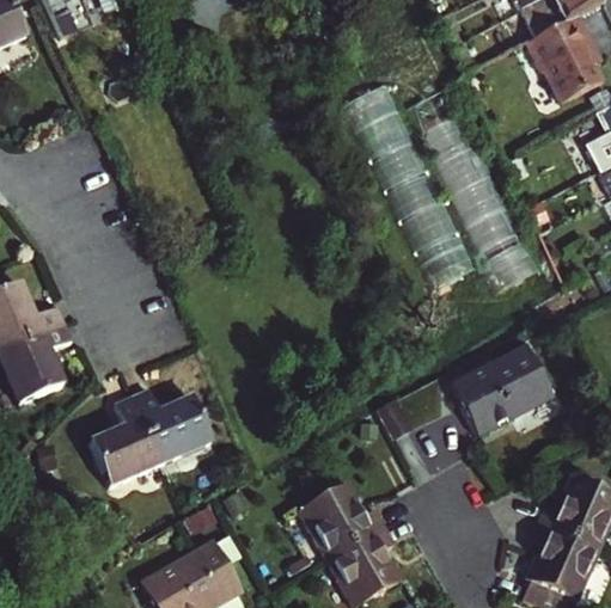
[(0,0),(0,45),(29,32),(13,0),(0,0)]
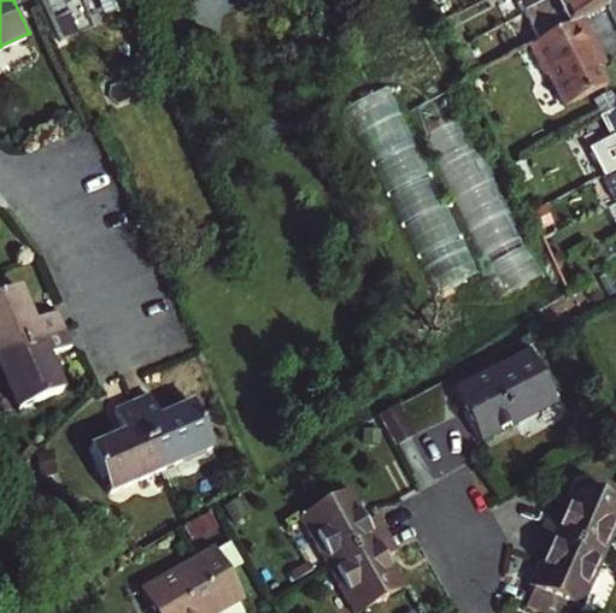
[(42,0),(46,9),(59,37),(125,7),(122,0),(42,0)]
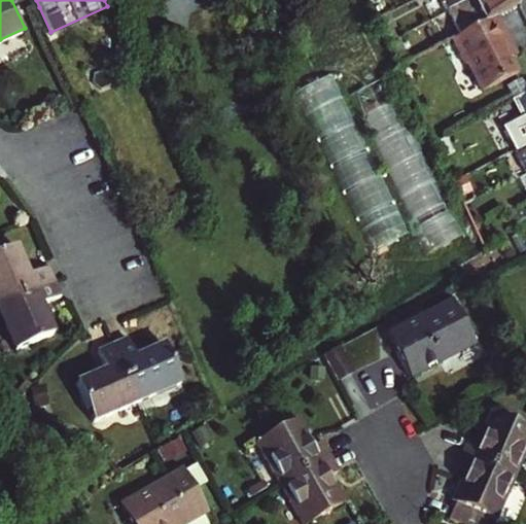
[(496,12),(520,0),(464,0),(456,4),(450,8),(457,22),(463,18),(468,27),(496,12)]
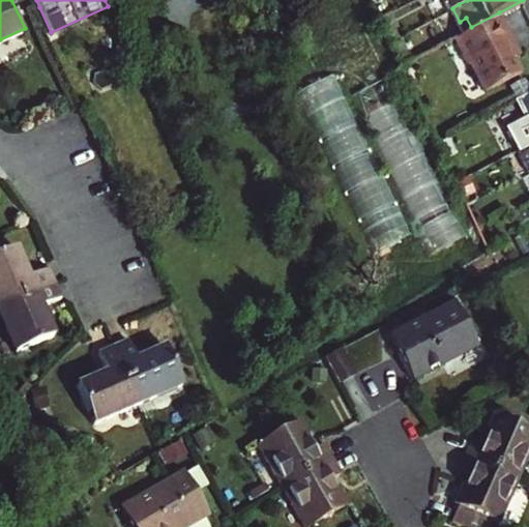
[(521,71),(512,55),(505,42),(512,38),(499,12),(471,27),(454,35),(467,59),(469,57),(486,90),(521,71)]
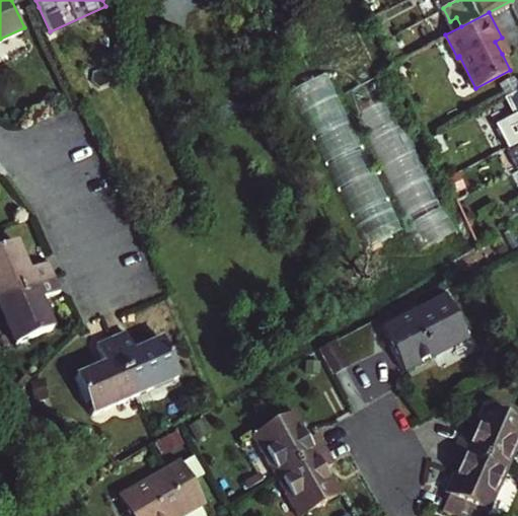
[(509,51),(502,38),(495,42),(502,54),(509,51)]
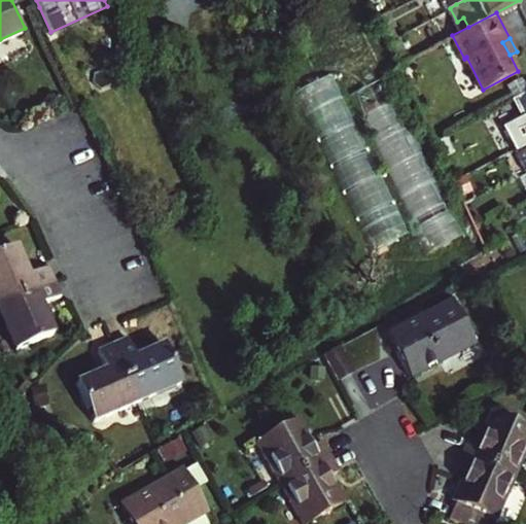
[(376,247),(412,230),(337,70),(301,86),(376,247)]
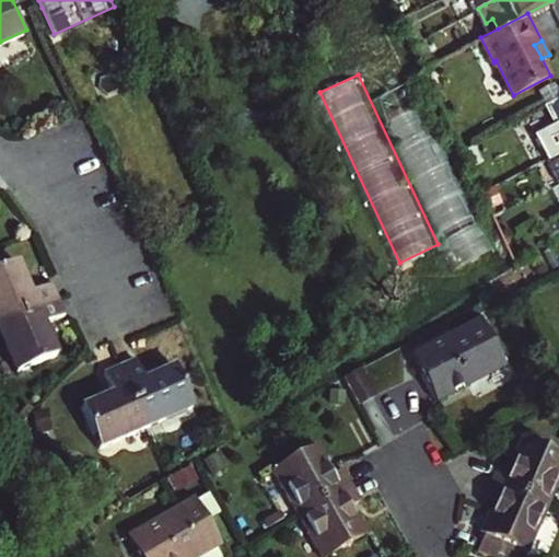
[(535,132),(548,157),(554,153),(558,150),(558,97),(540,107),(550,124),(535,132)]
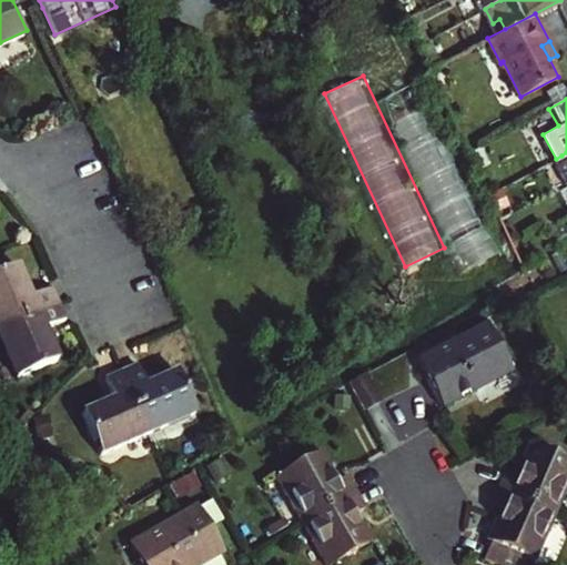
[(433,104),(403,115),(464,266),(494,254),(433,104)]
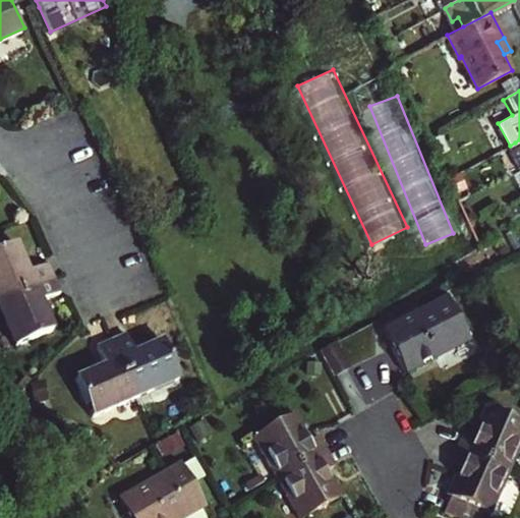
[(18,241),(0,248),(0,300),(57,276),(50,262),(32,269),(18,241)]
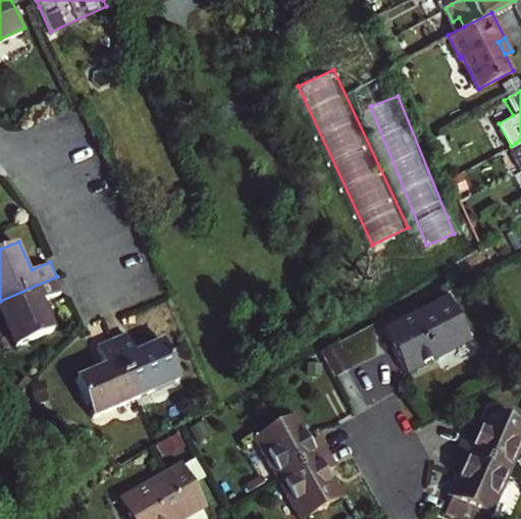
[(0,301),(0,303),(17,346),(55,328),(43,300),(63,291),(57,276),(0,301)]
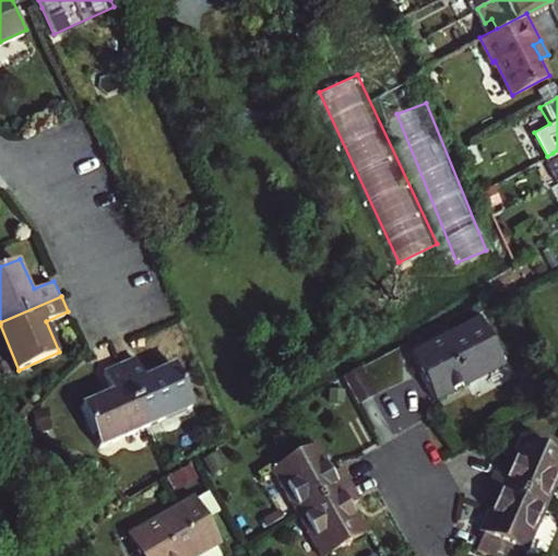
[(477,316),(410,354),(435,397),(502,362),(477,316)]
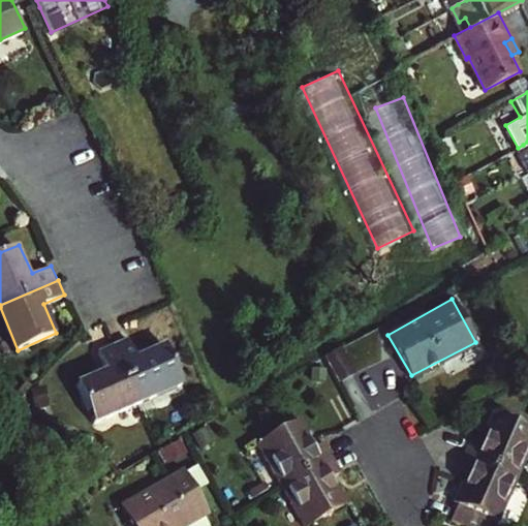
[(134,338),(118,345),(145,403),(189,382),(173,345),(144,358),(134,338)]
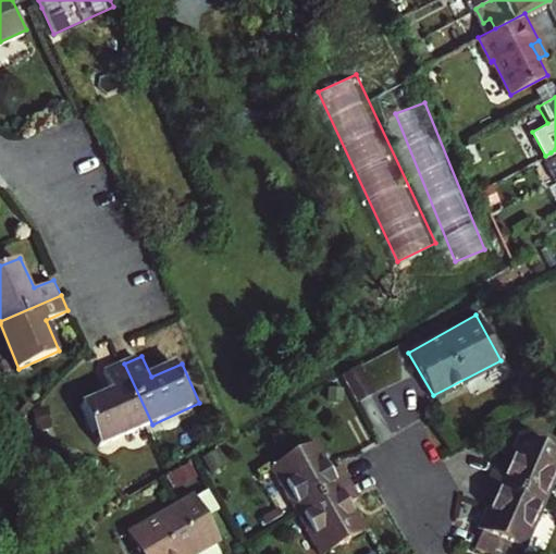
[(124,364),(110,371),(119,391),(89,405),(108,445),(152,425),(124,364)]
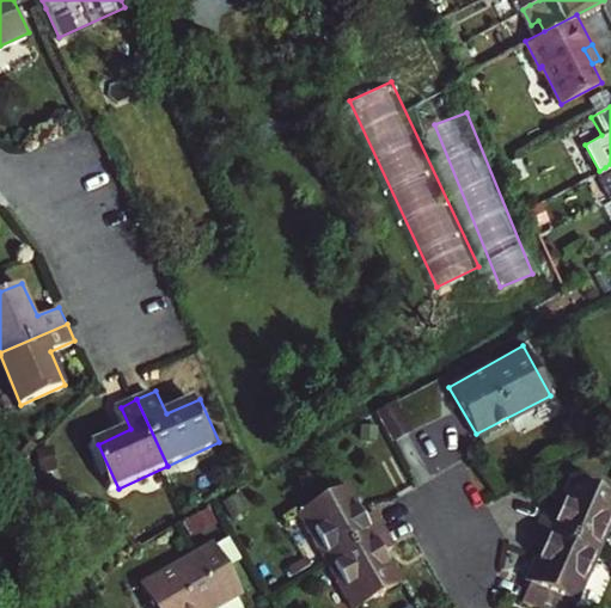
[(371,423),(364,410),(350,417),(358,431),(371,423)]
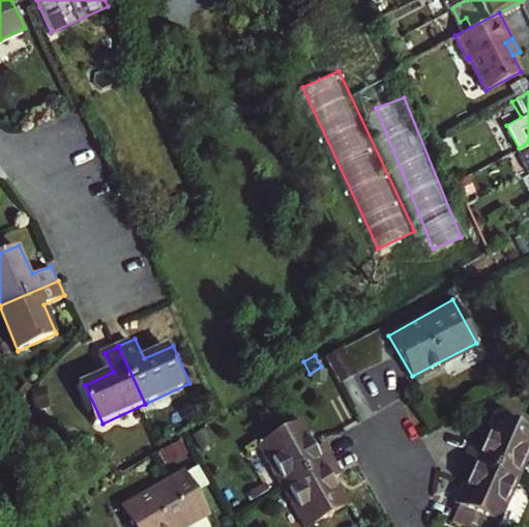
[(519,477),(528,454),(528,429),(495,414),(482,443),(472,439),(466,455),(519,477)]
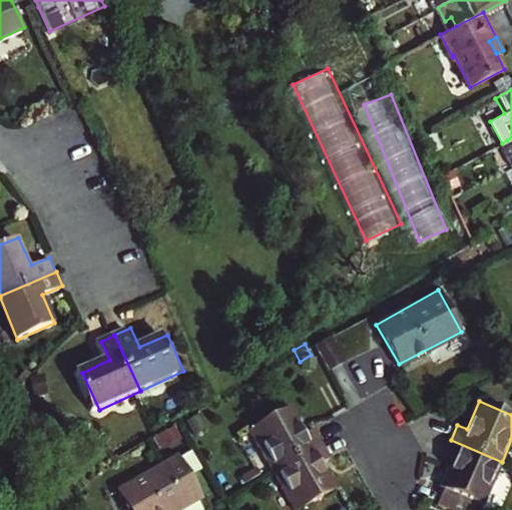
[(291,407),(251,429),(275,469),(324,442),(315,427),(306,432),(291,407)]
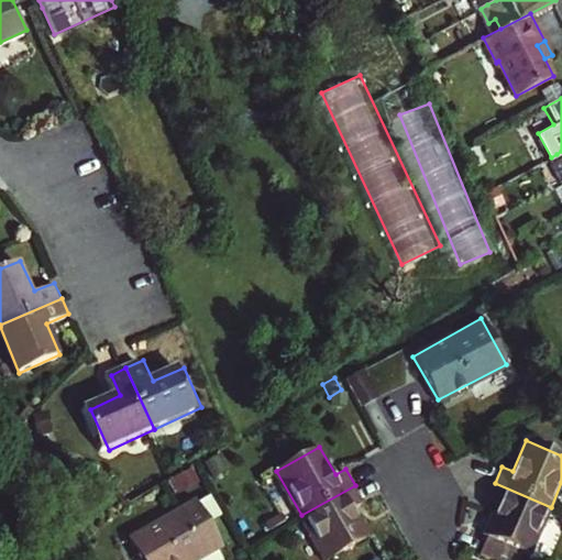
[(495,483),(487,500),(498,505),(485,534),(489,536),(482,552),(497,559),(520,559),(525,551),(531,553),(551,507),(495,483)]
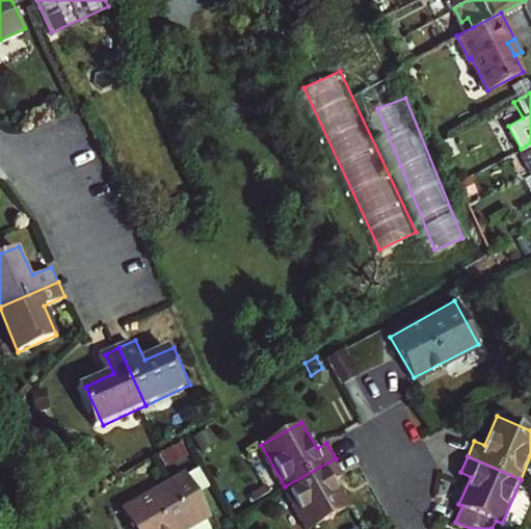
[(344,474),(336,458),(285,486),(310,528),(350,506),(335,479),(344,474)]
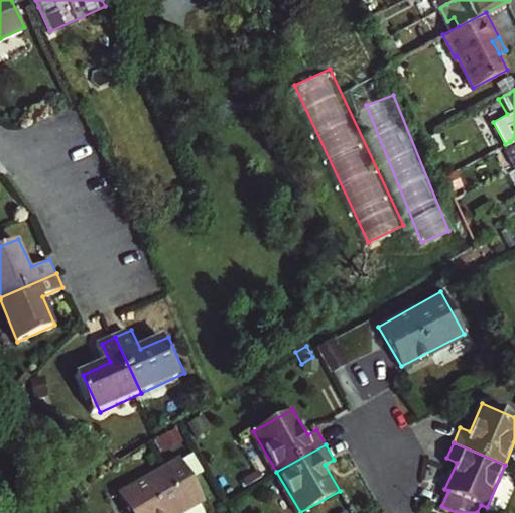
[(182,458),(122,493),(133,512),(181,512),(207,499),(182,458)]
